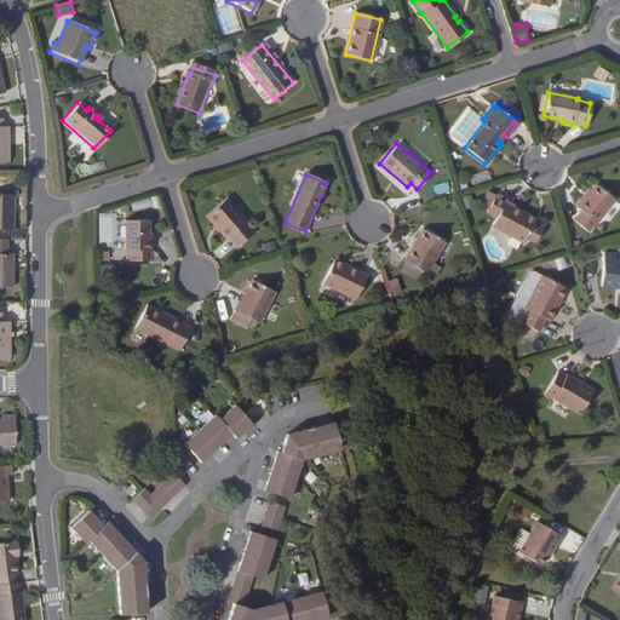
[(587,230),(614,199),(595,184),(587,194),(577,207),(581,211),(574,220),(587,230)]
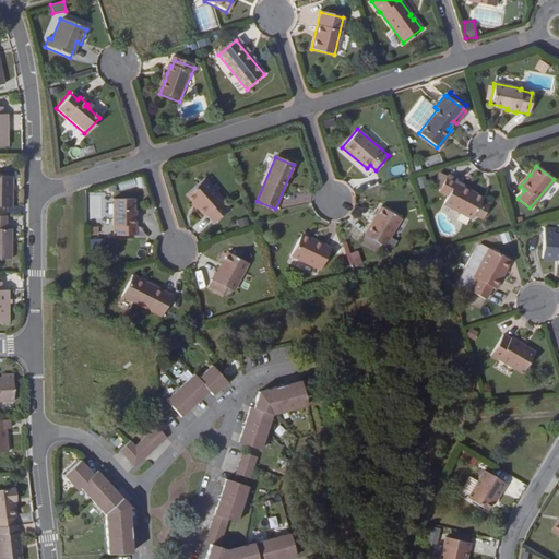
[(527,173),(518,185),(520,187),(530,175),(527,173)]
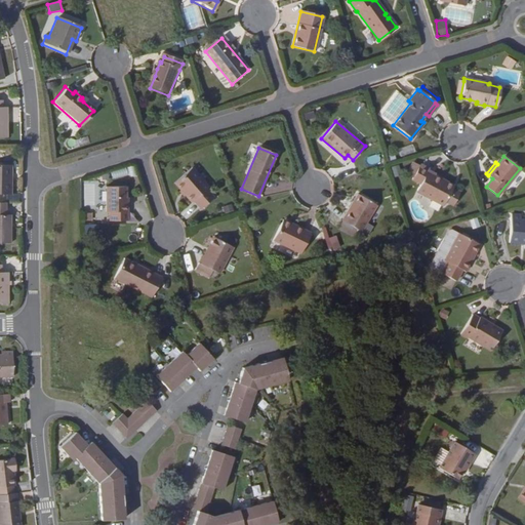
[(426,172),(428,170),(418,165),(410,180),(419,185),(415,193),(442,206),(444,201),(450,191),(451,190),(444,186),(445,183),(426,172)]
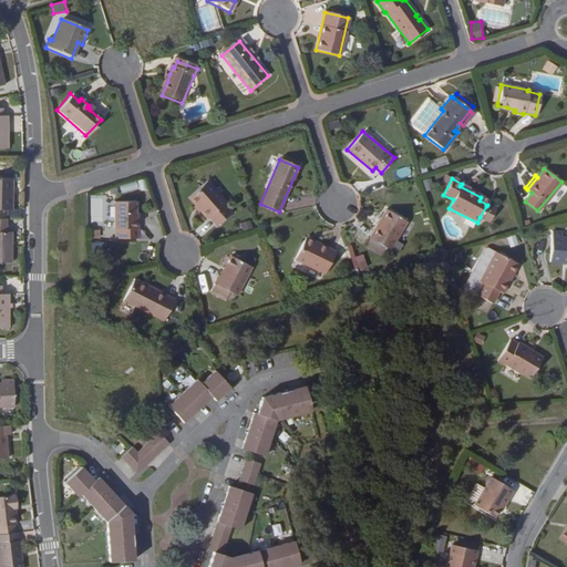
[(225,205),(227,203),(208,182),(189,198),(196,207),(199,205),(203,209),(200,212),(207,219),(210,217),(219,226),(233,215),(225,205)]
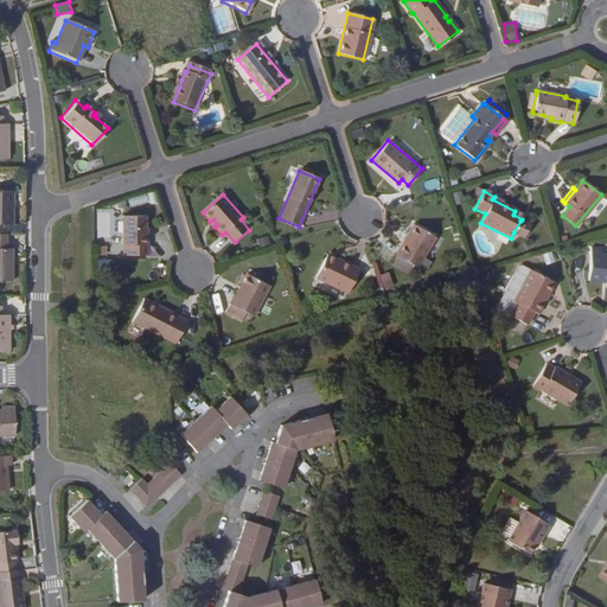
[(147,235),(145,235),(145,216),(122,216),(121,244),(125,246),(125,255),(146,255),(147,235)]
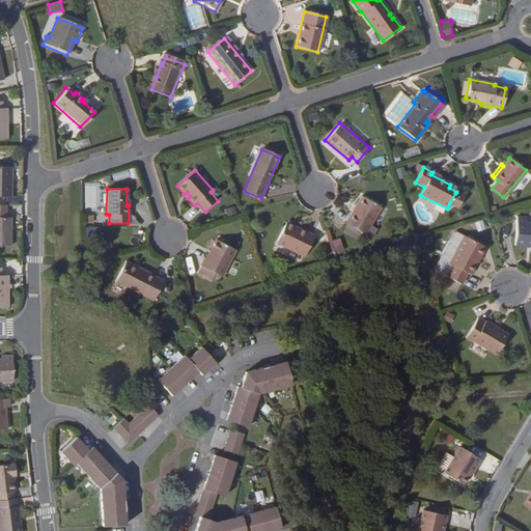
[(455,206),(462,196),(455,193),(449,203),(455,206)]
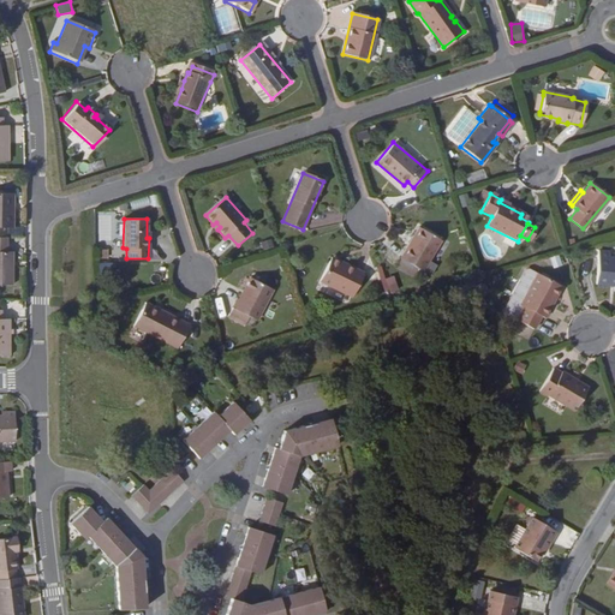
[(423,270),(441,240),(418,227),(400,257),(423,270)]
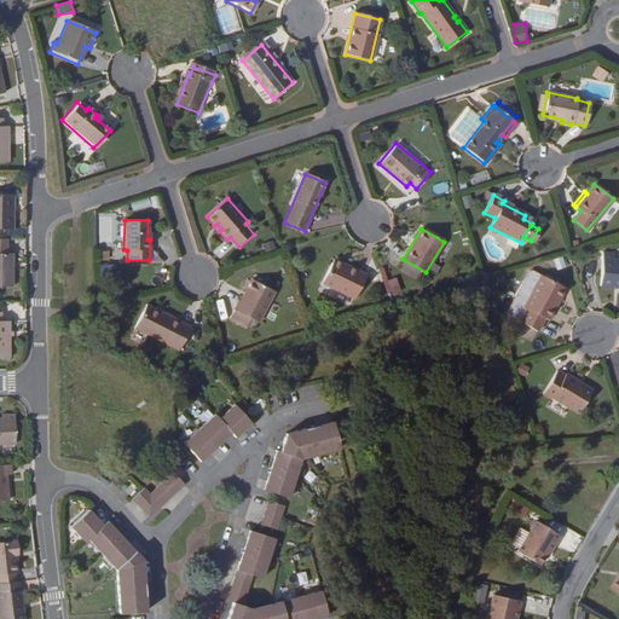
[(264,252),(275,249),(273,242),(262,244),(264,252)]
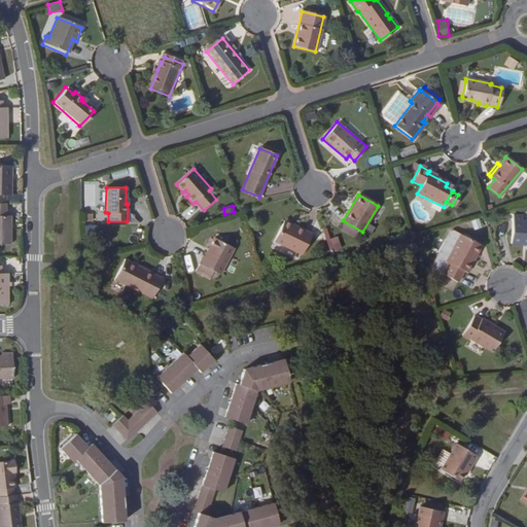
[(526,219),(521,219),(521,216),(513,215),(511,243),(526,244),(525,249),(526,249),(526,219)]
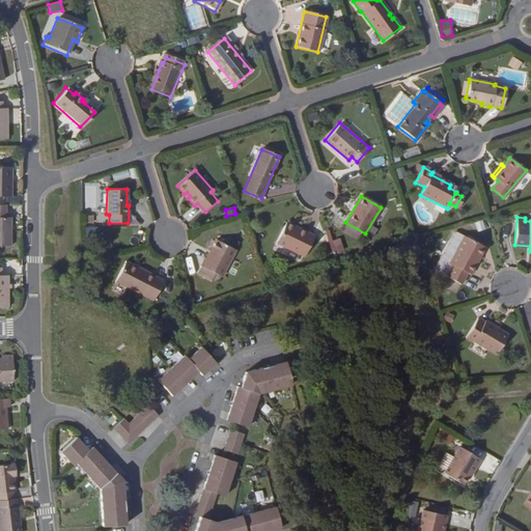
[(478,232),(485,229),(481,220),(474,223),(478,232)]
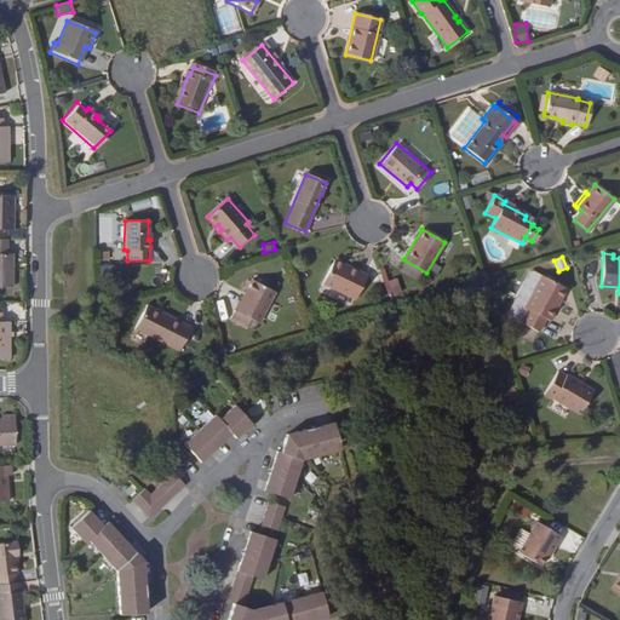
[(355,300),(366,276),(342,265),(340,269),(331,265),(322,285),(355,300)]
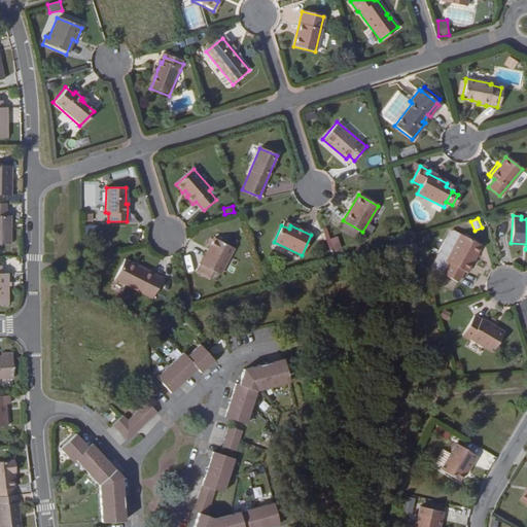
[(322,230),(325,241),(332,239),(329,227),(322,230)]
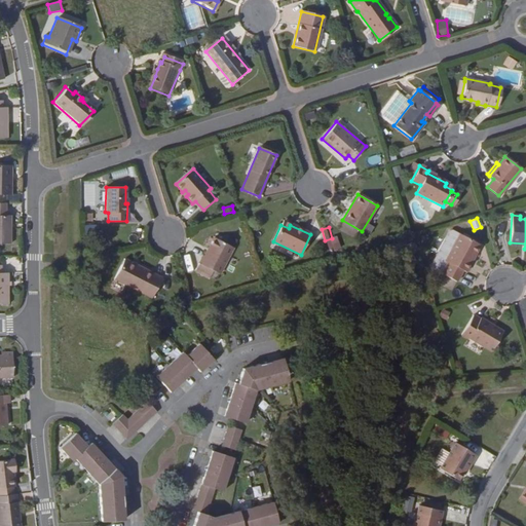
[(474,256),(479,246),(458,233),(443,261),(446,262),(441,273),(455,282),(461,270),(464,271),(470,262),(467,261),(471,255),(474,256)]
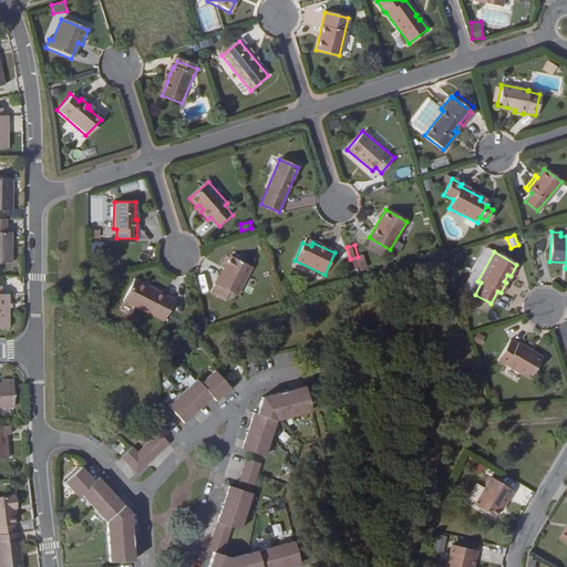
[(236,294),(251,266),(232,256),(220,275),(219,274),(214,282),(236,294)]
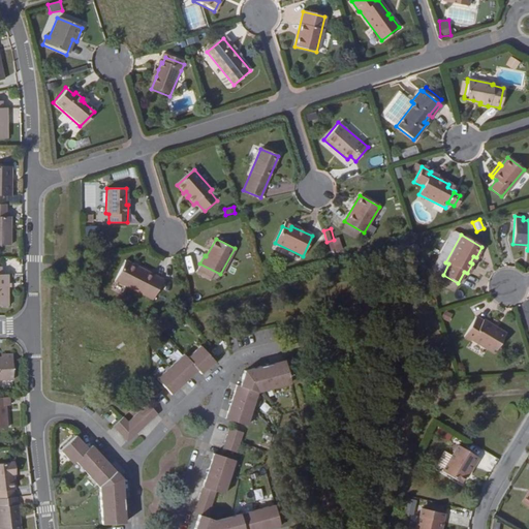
[(152,300),(162,279),(124,261),(114,281),(152,300)]
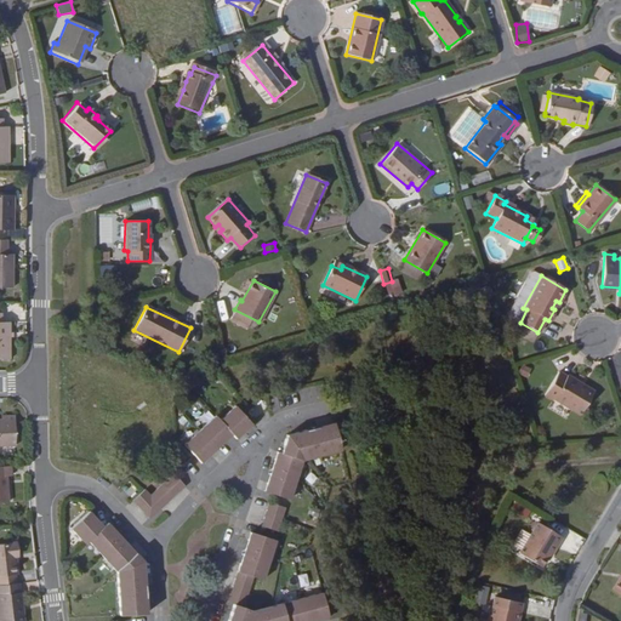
[(520,365),(518,375),(528,379),(531,369),(520,365)]
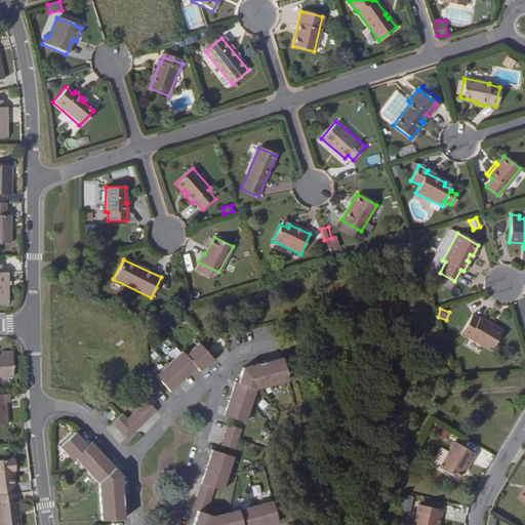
[(479,318),(478,319),(472,315),(460,334),(467,338),(468,337),(490,351),(500,334),(490,328),(491,325),(479,318)]
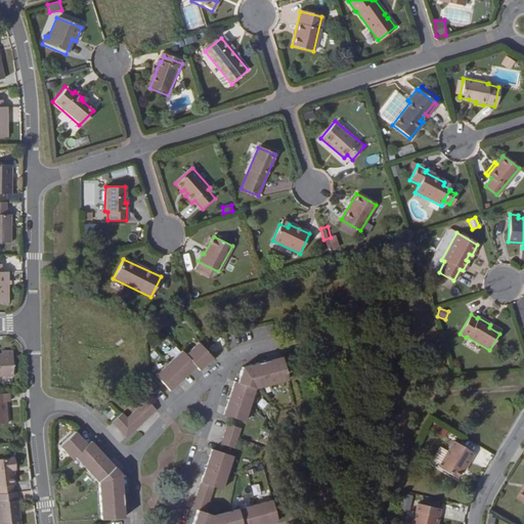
[(499,334),(500,331),(490,324),(489,328),(499,334)]
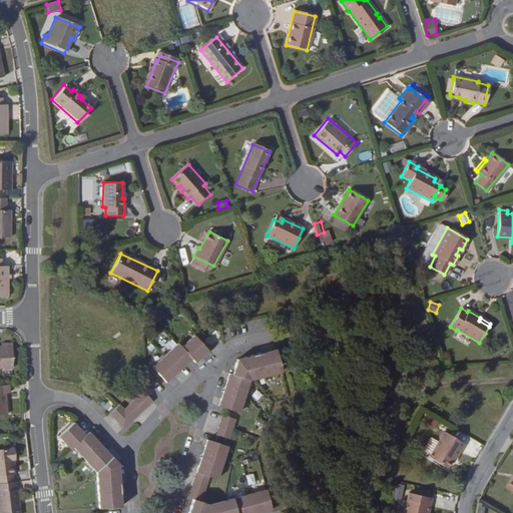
[(201,357),(207,352),(192,337),(180,348),(177,344),(151,369),(165,384),(178,373),(191,361),(194,364),(201,357)]
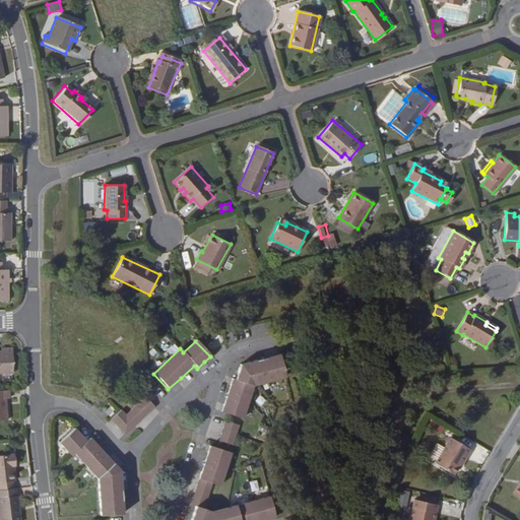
[(0,366),(10,366),(9,344),(0,344),(0,366)]
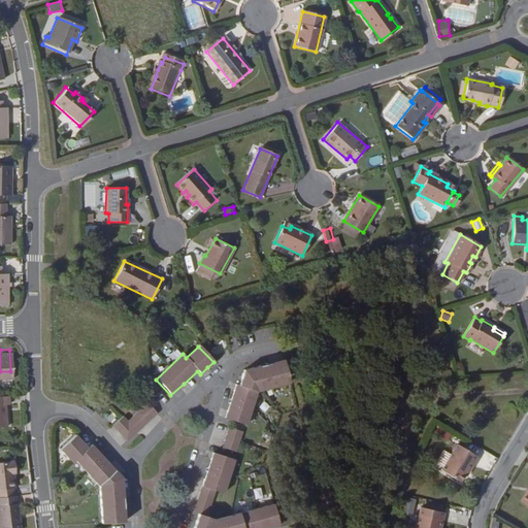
[(256,391),(288,383),(282,361),(261,366),(260,366),(243,370),(237,386),(234,385),(224,418),(245,425),(256,391)]
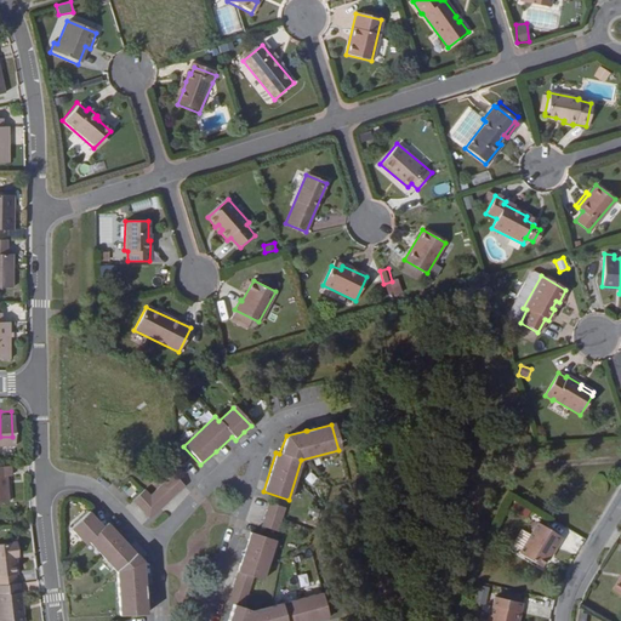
[(170,501),(184,486),(174,476),(149,496),(144,490),(132,501),(149,519),(170,501)]
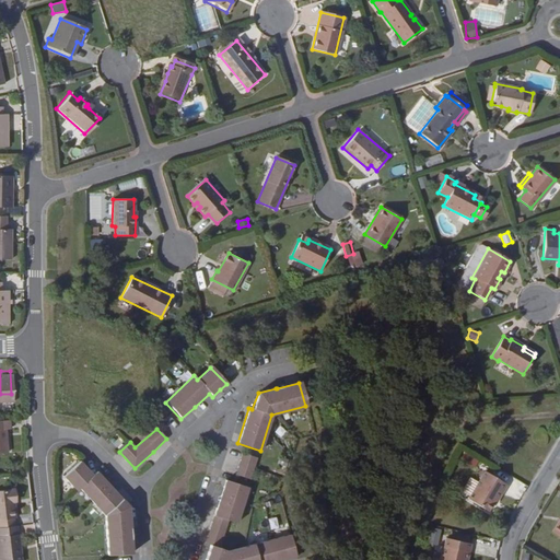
[(105,442),(108,438),(103,432),(98,435),(105,442)]
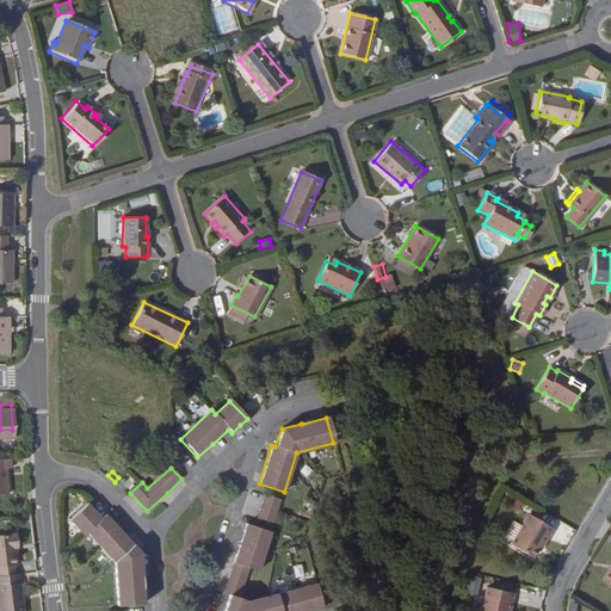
[(272,523),(279,500),(264,495),(257,518),(272,523)]
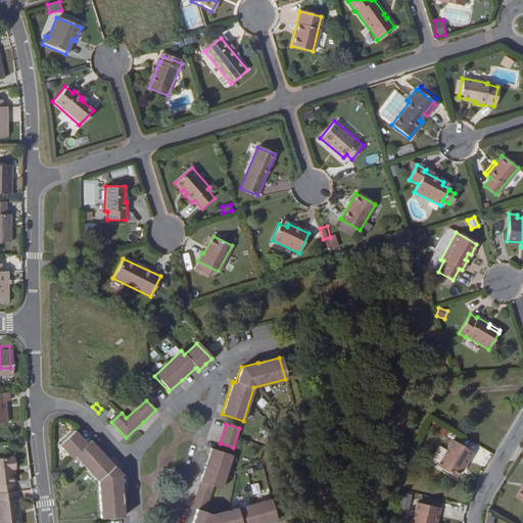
[(258,435),(268,438),(271,430),(262,427),(258,435)]
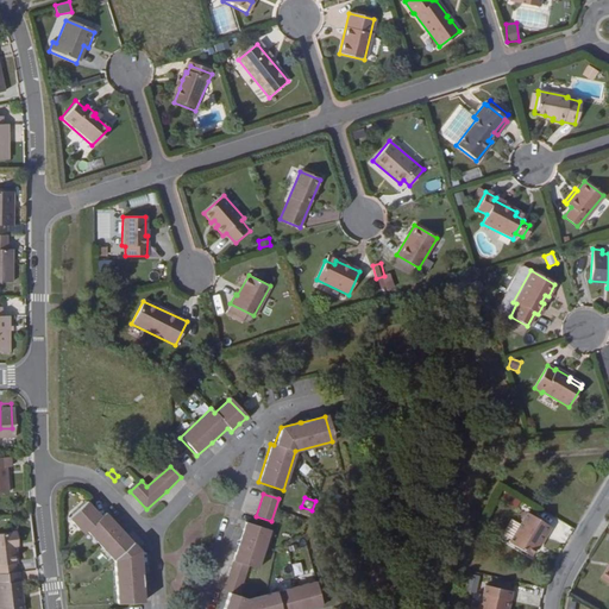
[(106,515),(102,518),(87,502),(70,520),(83,534),(87,532),(114,563),(117,604),(144,602),(142,572),(139,550),(119,528),(106,515)]
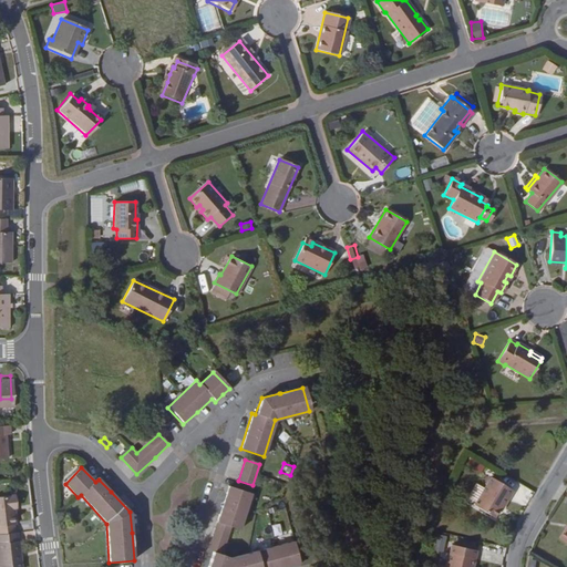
[(502,507),(512,491),(490,477),(473,505),(493,517),(500,506),(502,507)]
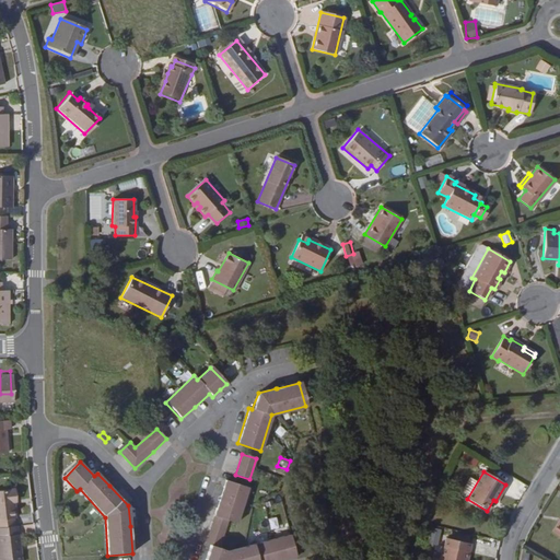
[(236,523),(247,488),(225,480),(205,544),(211,545),(206,559),(282,559),(296,557),(290,535),(229,550),(219,548),(228,521),(236,523)]
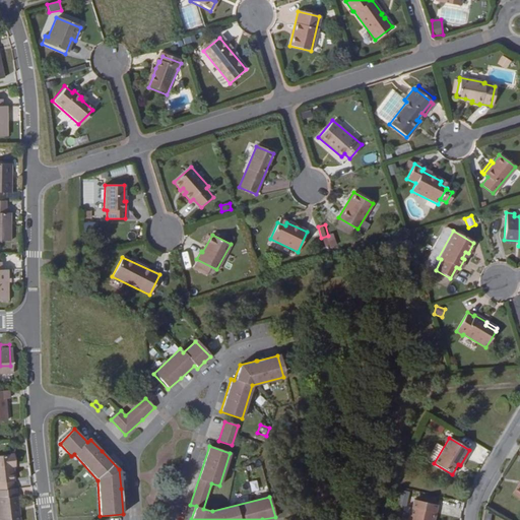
[(0,483),(12,482),(11,474),(12,473),(10,458),(12,458),(10,447),(0,448),(0,483)]
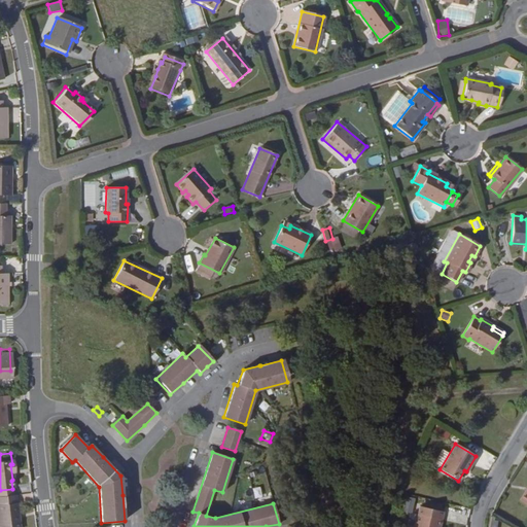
[(0,525),(20,523),(14,488),(12,489),(0,490),(0,525)]
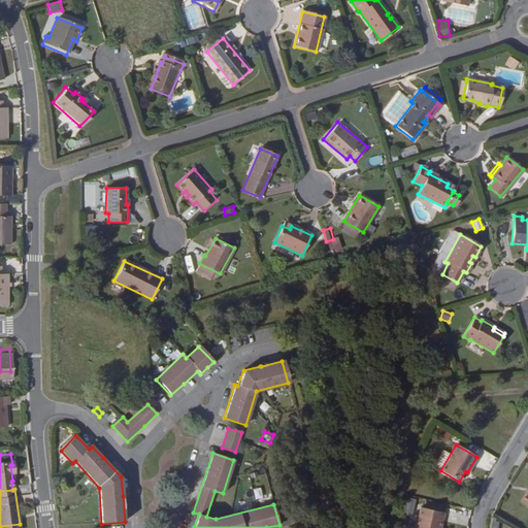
[(405,498),(403,513),(413,514),(415,499),(405,498)]
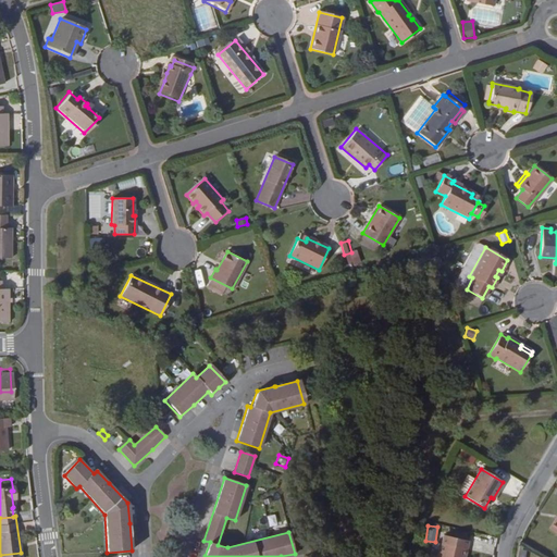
[(465,556),(469,541),(444,535),(438,556),(465,556)]
